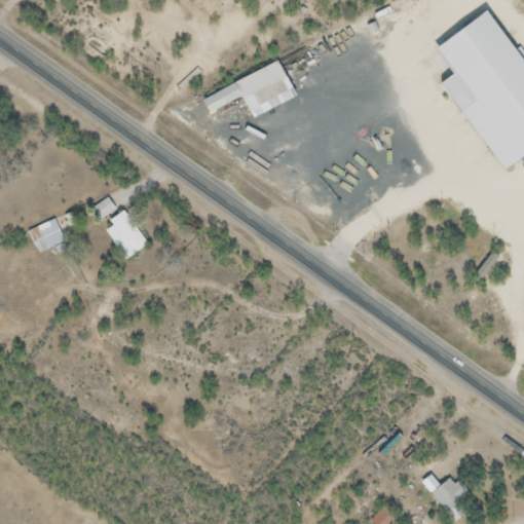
[(436,44),(472,99),(460,106),(501,167),(523,151),(523,61),(488,8),(436,44)]
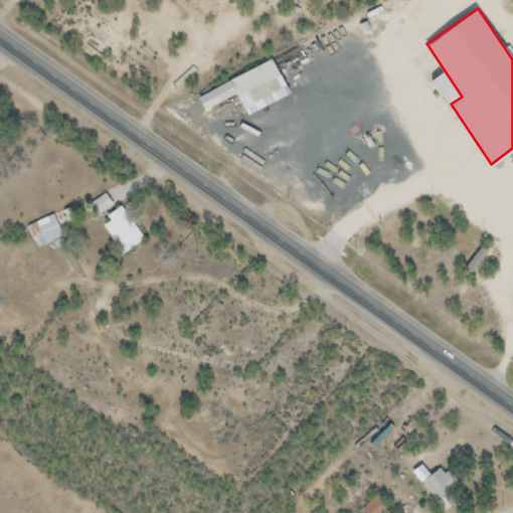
[(197,94),(204,110),(281,75),(274,59),(197,94)]
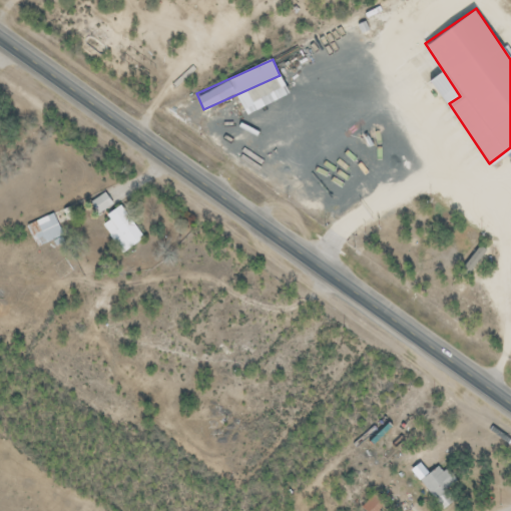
[(124,250),(145,235),(122,204),(101,219),(124,250)]
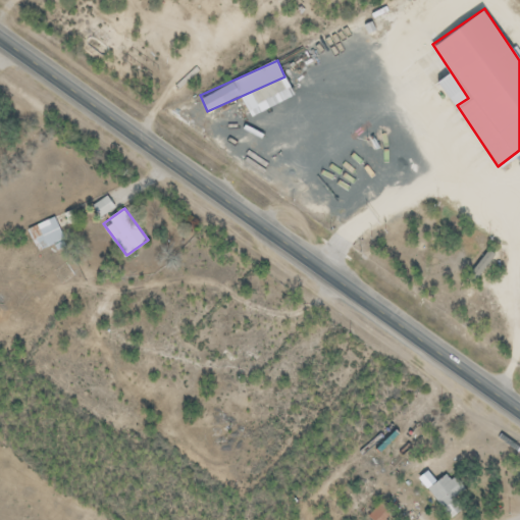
[(40,251),(66,238),(55,215),(29,228),(40,251)]
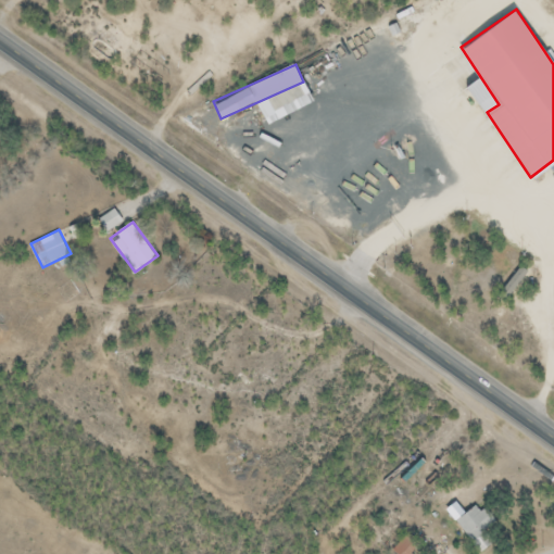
[(479,551),(502,536),(479,503),(464,513),(456,502),(449,507),(479,551)]
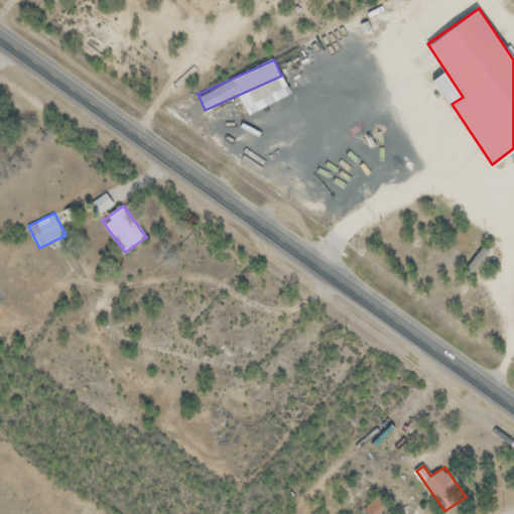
[(369,513),(379,513),(388,504),(377,495),(364,509),(369,513)]
